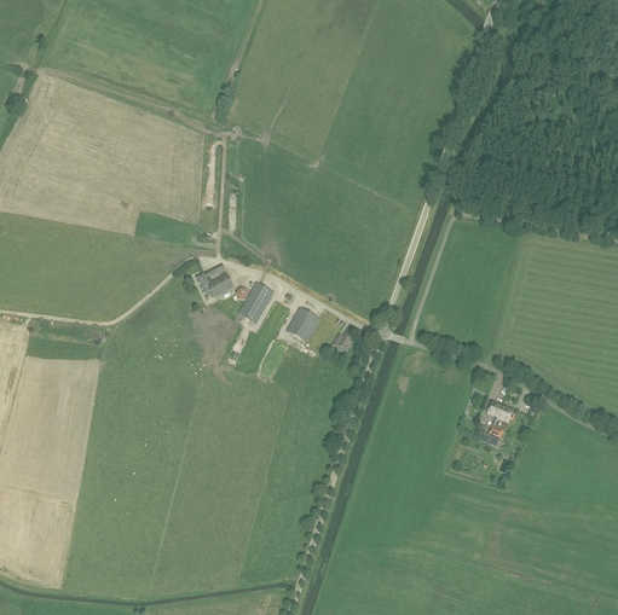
[(221,261),(194,276),(206,299),(213,295),(234,285),(225,270),(225,271),(211,279),(208,274),(224,267),(221,261)]
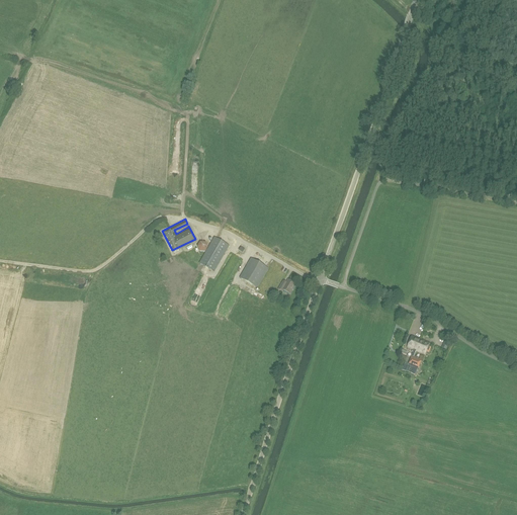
[(213,269),(229,243),(213,235),(198,260),(213,269)]
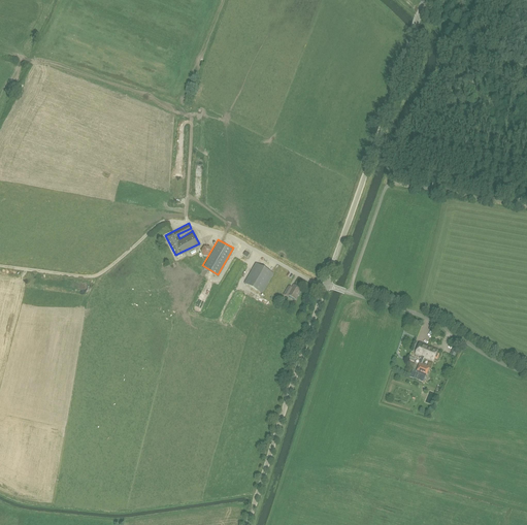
[(202,253),(208,254),(211,249),(208,243),(203,243),(200,249),(202,253)]
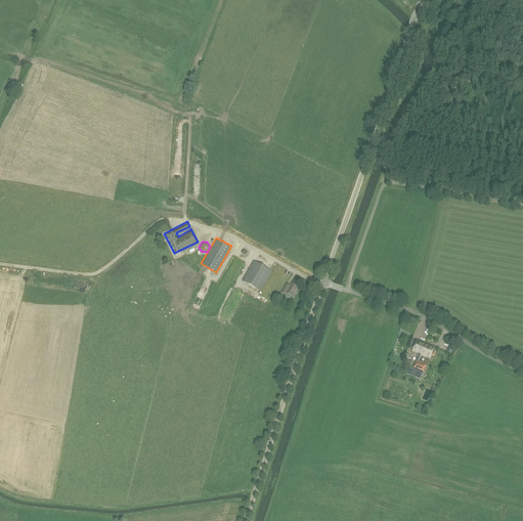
[(253,258),(242,278),(259,289),(270,268),(253,258)]
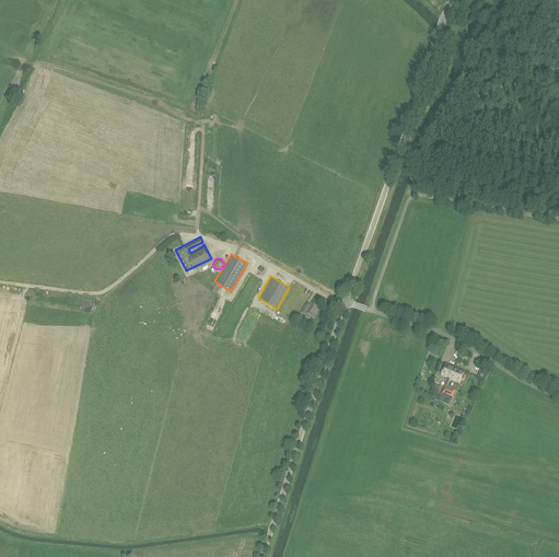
[(300,310),(304,312),(305,310),(313,314),(318,304),(311,299),(306,305),(303,303),(300,310)]
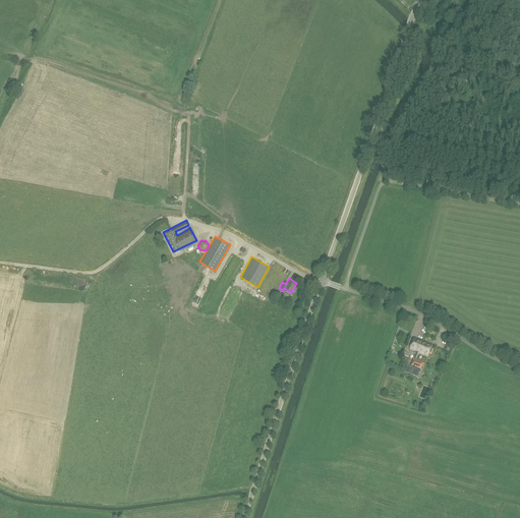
[(417,350),(422,338),(413,335),(408,346),(414,348),(413,351),(414,351),(412,356),(413,356),(413,355),(414,356),(417,350)]
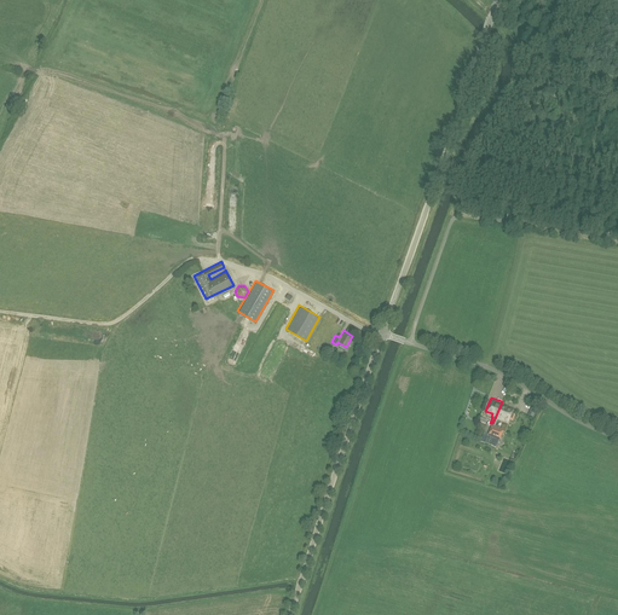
[(513,406),(502,401),(496,416),(507,419),(508,416),(510,417),(512,417),(514,412),(513,411),(510,410),(513,406)]
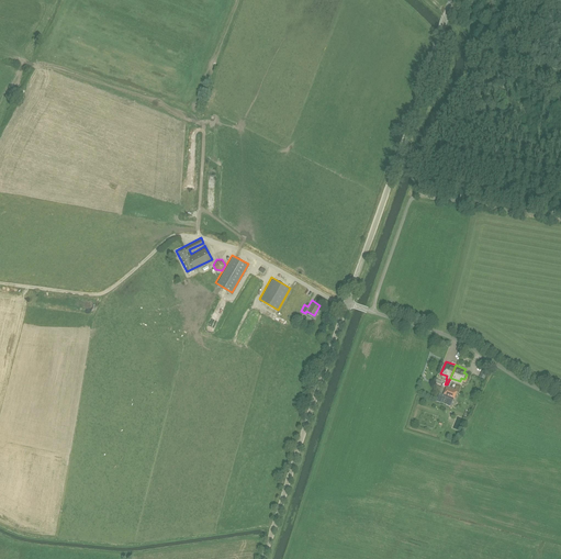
[(452,398),(455,392),(456,388),(447,384),(446,383),(446,384),(442,393),(445,394),(452,398)]
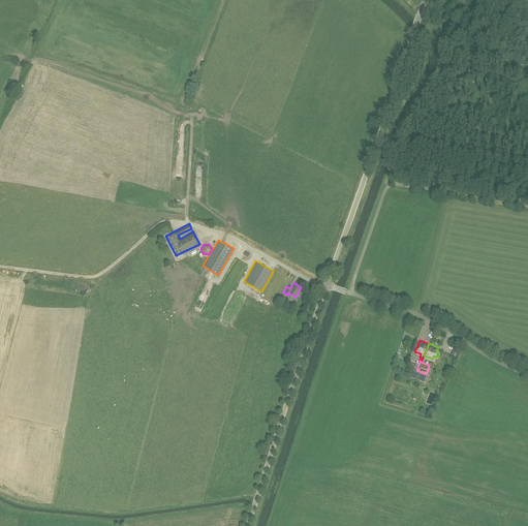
[(423,379),(426,374),(418,371),(416,377),(423,379)]
